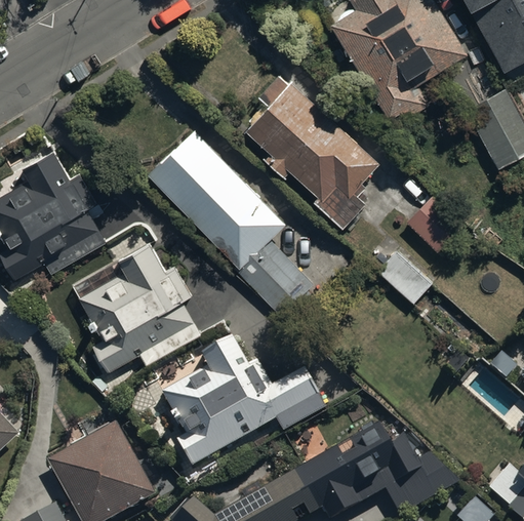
[(417,79),(465,51),(434,1),(430,4),(427,0),(353,0),(356,4),(328,21),(391,125),(430,102),(417,79)]
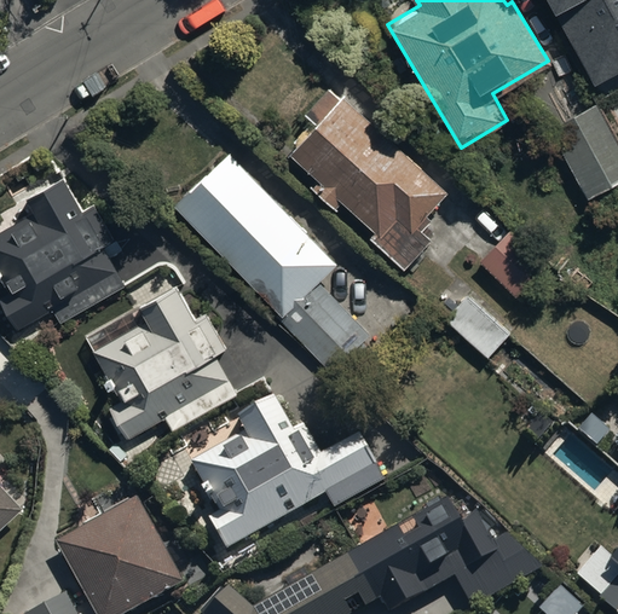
[(617,82),(617,0),(536,0),(589,98),(617,82)]
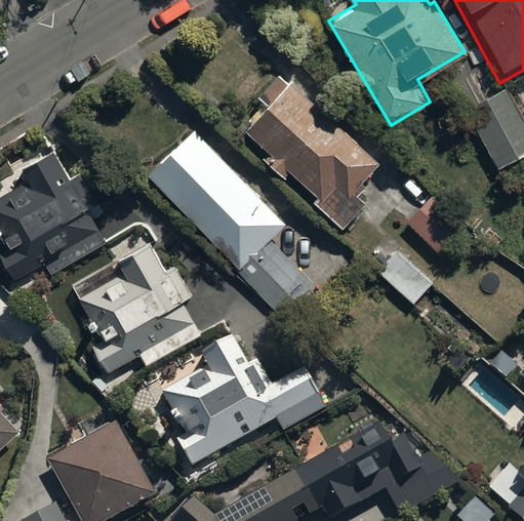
[(380,159),(294,80),(246,132),(273,157),(266,164),(284,181),(290,173),(318,199),(314,203),(344,231),(366,207),(350,192),(380,159)]
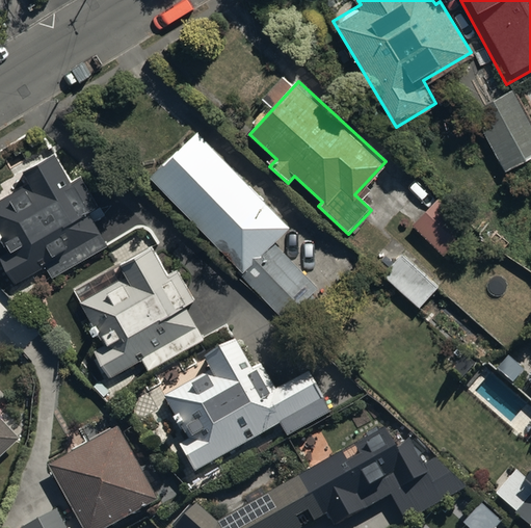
[(530,124),(515,94),(473,115),(505,176),(530,161),(530,124)]
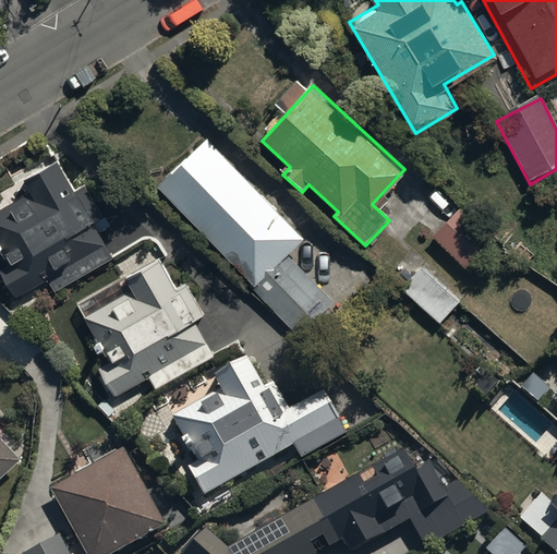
[(302,235),(205,135),(156,183),(253,284),(250,286),(297,334),(330,302),(282,253),(302,235)]
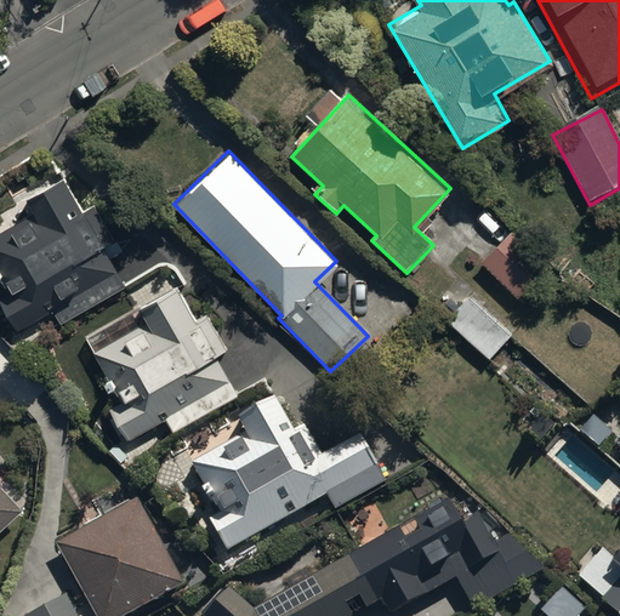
[(0,281),(6,278),(17,298),(5,306),(20,331),(53,313),(61,325),(126,289),(106,251),(114,246),(94,210),(85,215),(63,177),(61,180),(53,167),(26,183),(32,195),(26,199),(37,217),(0,237),(0,281)]
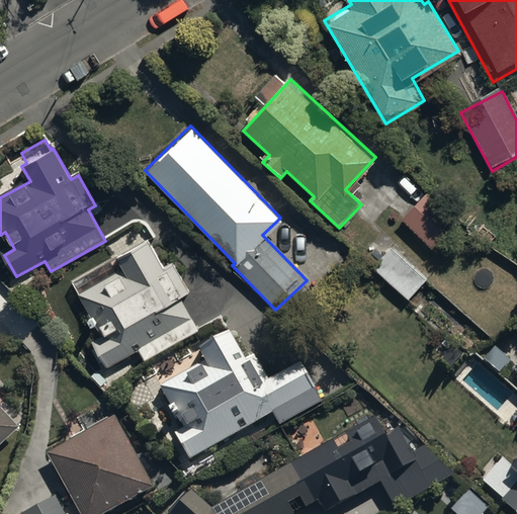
[(434,195),(405,223),(435,255),(464,228),(434,195)]
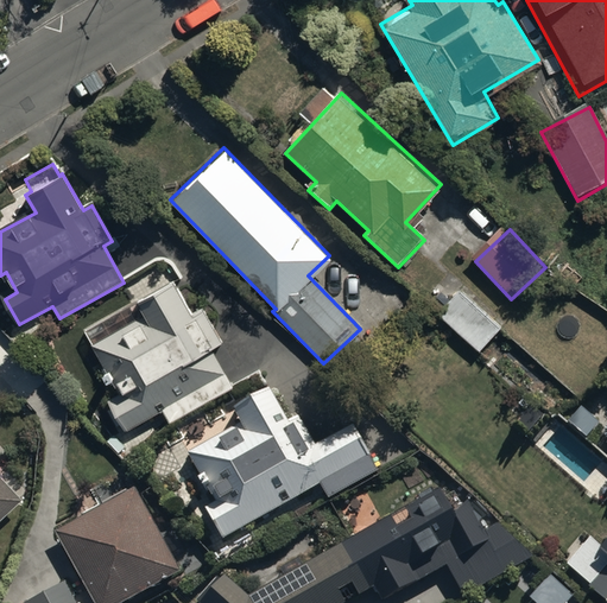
[(163,408),(169,418),(231,385),(209,347),(221,341),(201,305),(191,311),(171,274),(134,294),(136,298),(82,329),(105,369),(111,367),(122,388),(107,398),(125,430),(163,408)]
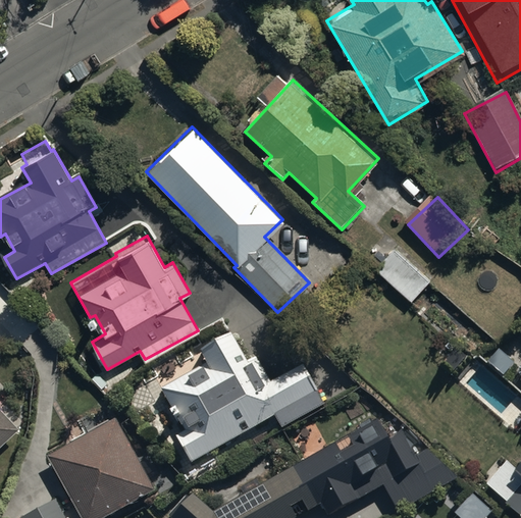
[(431,283),(394,251),(374,272),(412,305),(431,283)]
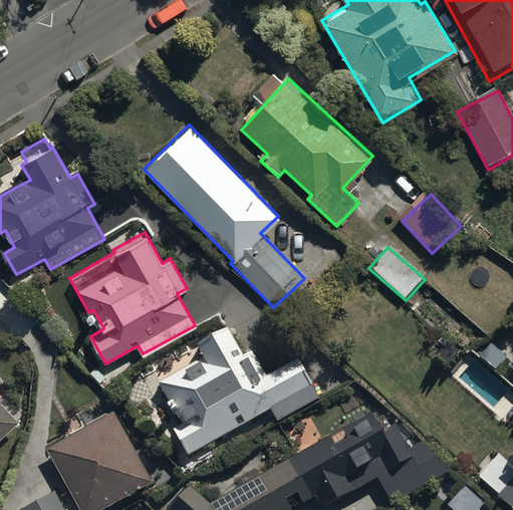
[(174,431),(186,454),(269,410),(275,421),(318,398),(297,359),(266,376),(252,351),(243,356),(226,325),(197,340),(206,357),(159,384),(178,419),(182,417),(186,424),(174,431)]
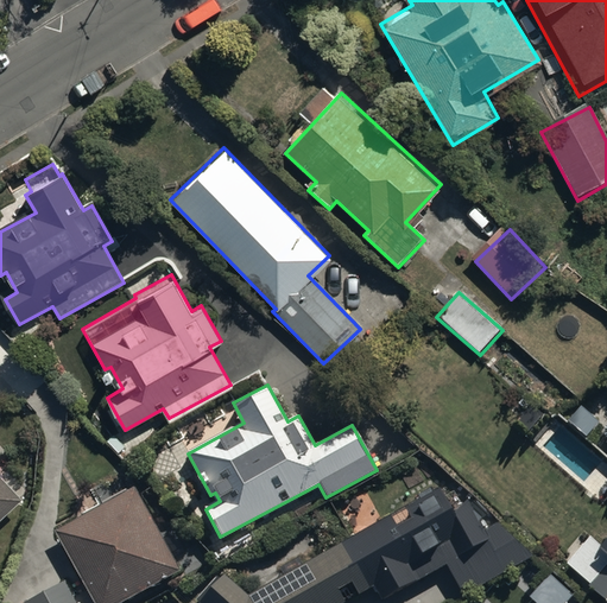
[(0,518),(18,501),(0,482),(0,518)]
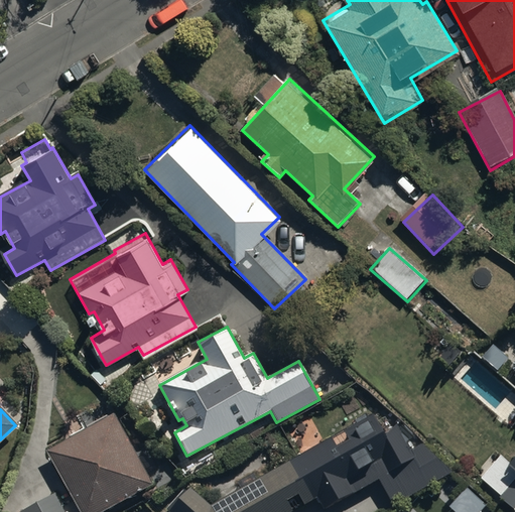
[(101,511),(151,485),(112,413),(81,430),(77,423),(56,434),(60,442),(44,451),(78,511),(101,511)]
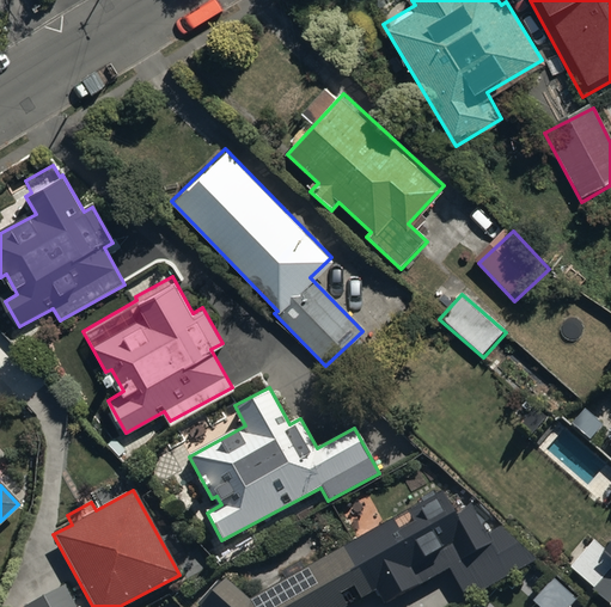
[(397,531),(391,521),(246,600),(222,578),(199,606),(349,606),(377,589),(385,605),(448,568),(466,600),(535,559),(500,528),(487,535),(470,504),(446,516),(435,495),(420,504),(426,515),(397,531)]
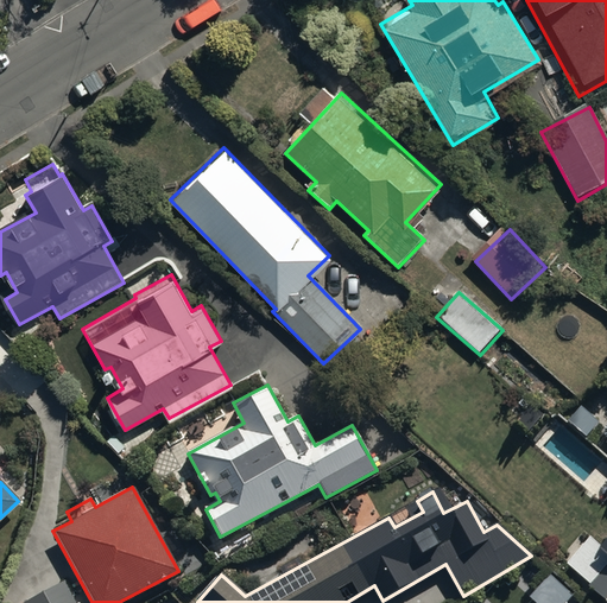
[(606,602),(606,543),(598,553),(606,562),(606,576),(589,595),(598,602),(606,602)]
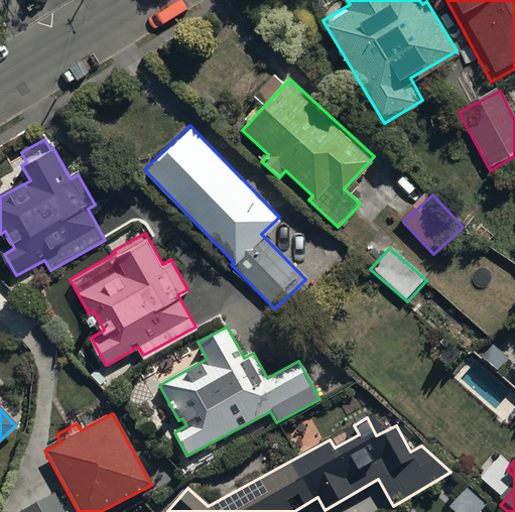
[(62,511),(55,496),(24,511),(62,511)]
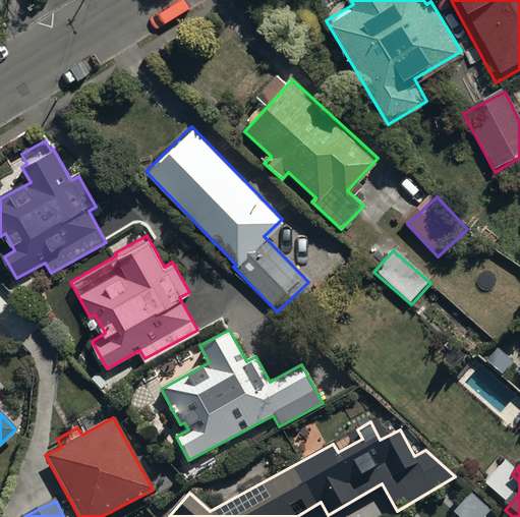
All buildings are outlined.
